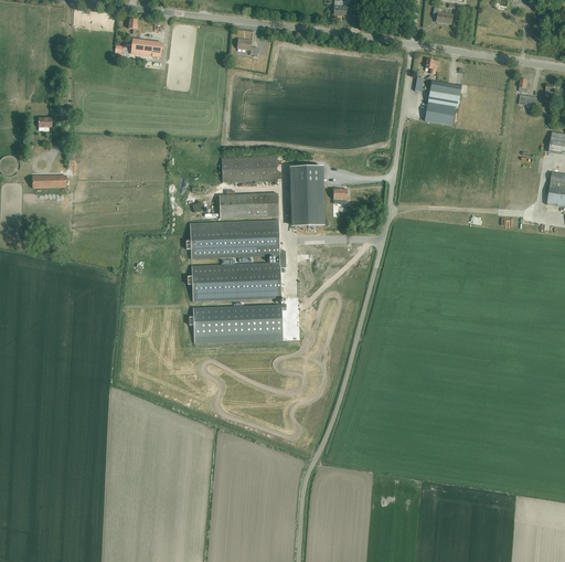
[(334,3),(333,13),(342,13),(342,12),(350,12),(350,7),(354,7),(354,0),(350,0),(350,3),(334,3)]
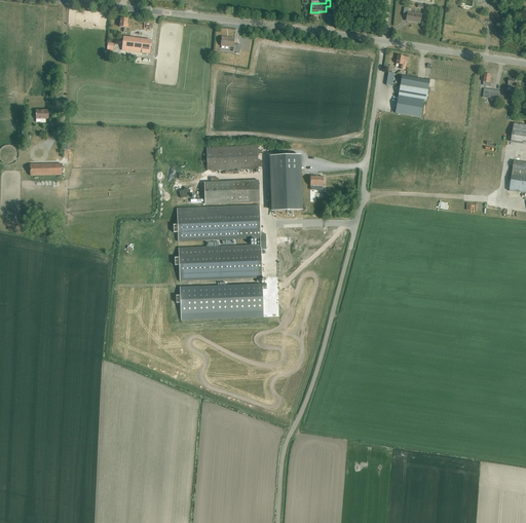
[(421,12),(419,11),(408,9),(409,6),(404,5),(403,12),(407,13),(406,17),(420,20),(421,12)]
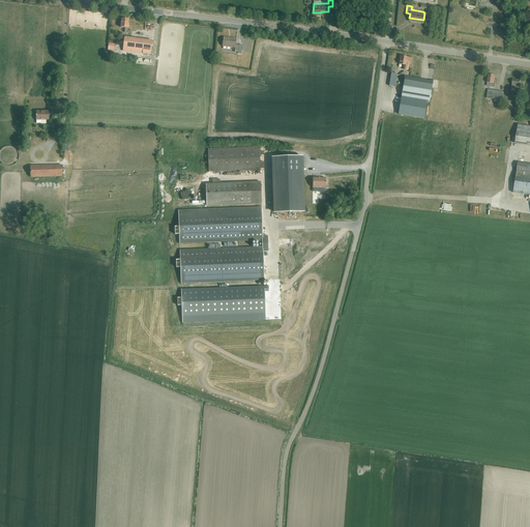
[(128,21),(128,17),(121,16),(121,21),(120,21),(119,24),(120,24),(120,25),(125,25),(124,29),(128,30),(128,26),(133,26),(133,21),(128,21)]
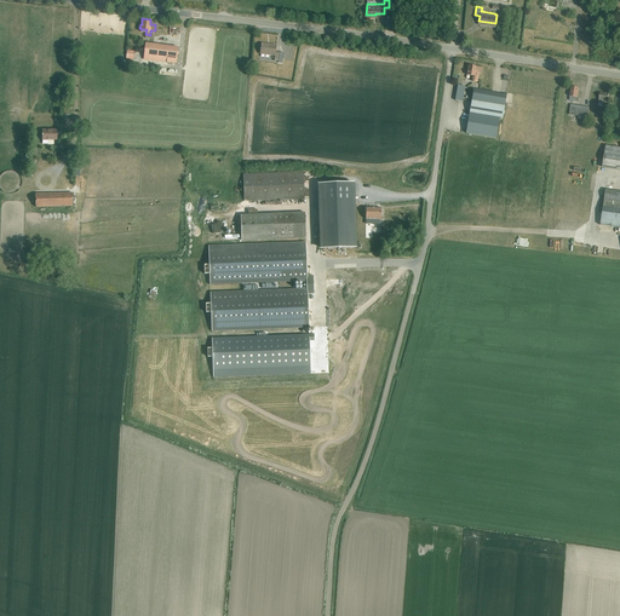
[(145,40),(143,57),(176,61),(178,44),(145,40)]
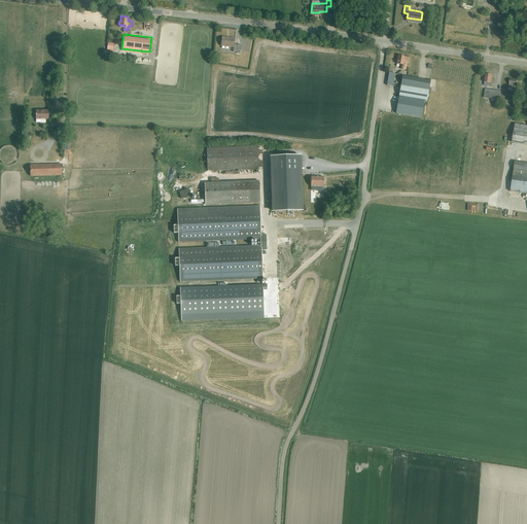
[(222,34),(221,42),(234,44),(233,49),(237,49),(237,50),(240,51),(241,47),(237,46),(238,42),(234,42),(235,35),(222,34)]
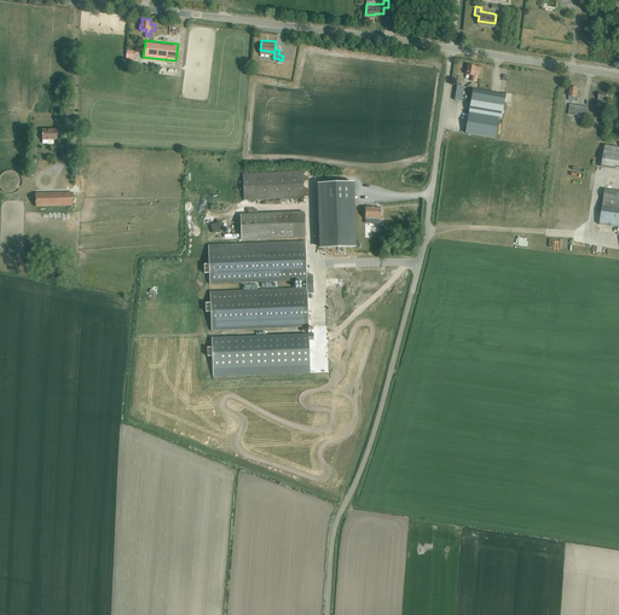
[(468,62),(467,69),(466,71),(472,73),(472,77),(476,79),(478,69),(480,70),(481,64),(468,62)]
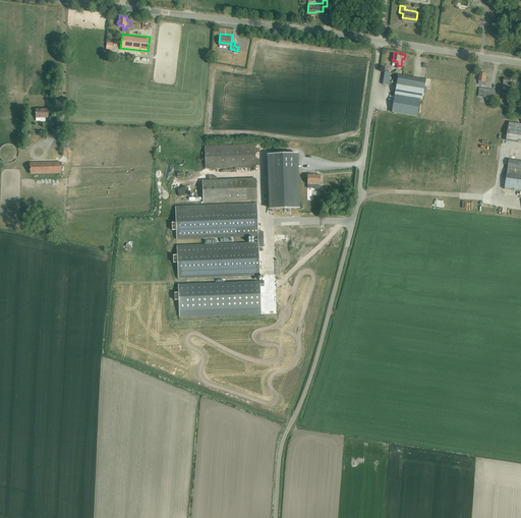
[(486,71),(480,70),(478,78),(479,78),(478,81),(482,82),(481,82),(486,83),(486,79),(485,79),(486,71)]
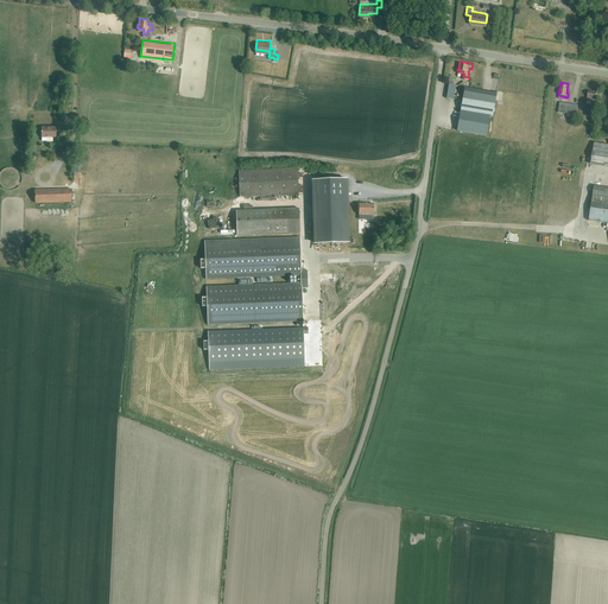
[(493,113),(494,101),(496,90),(464,84),(457,127),(487,133),(489,113),(493,113)]
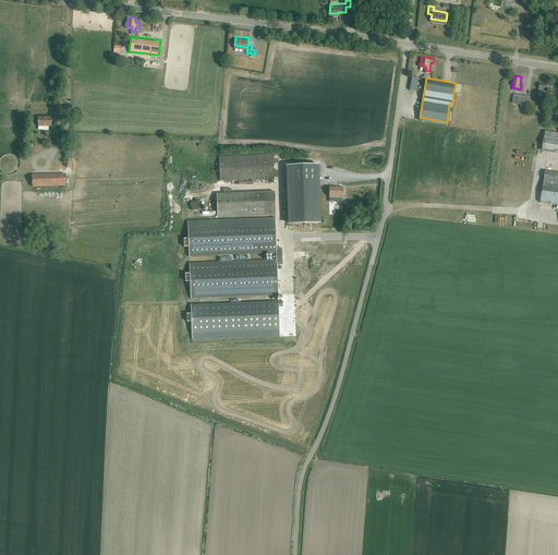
[(530,94),(513,92),(512,100),(521,101),(529,103),(530,94)]
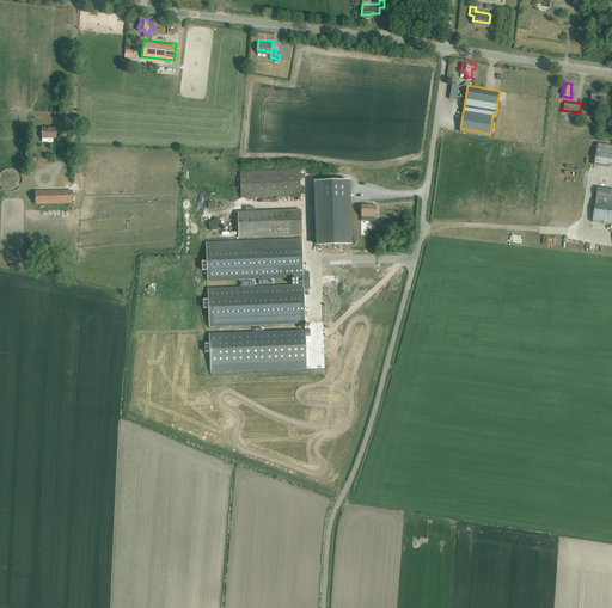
[(42,124),(42,135),(56,135),(56,124),(42,124)]
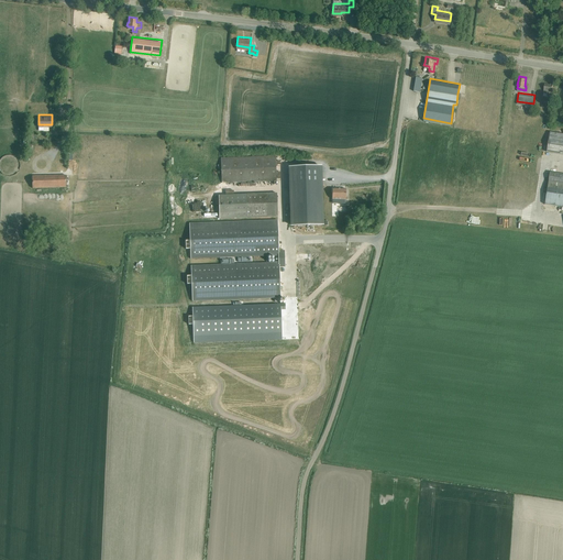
[(562,131),(550,130),(548,146),(562,149),(562,131)]
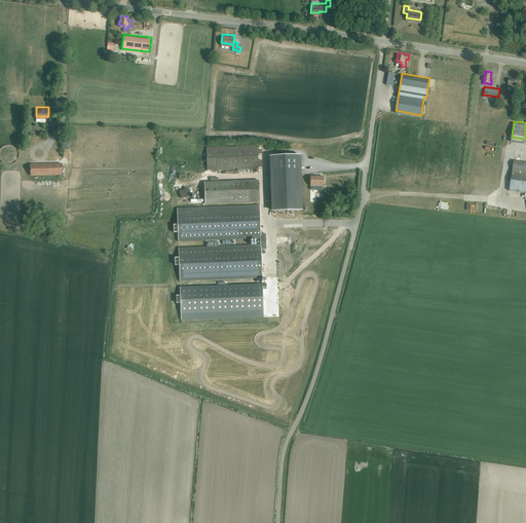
[(258,143),(207,145),(207,167),(258,166),(258,164),(262,164),(262,158),(258,158),(258,143)]
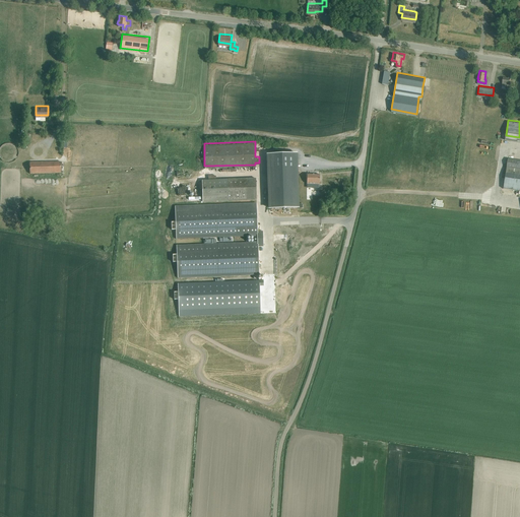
[(297,150),(273,151),(274,206),(298,205),(297,150)]
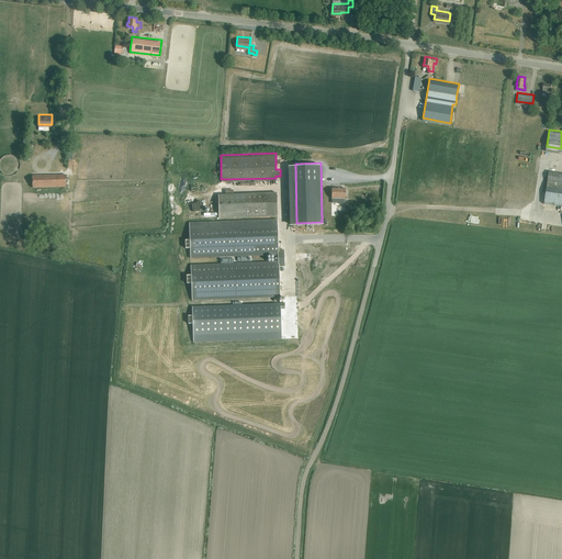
[(561,171),(549,169),(546,190),(544,201),(561,203),(561,171)]
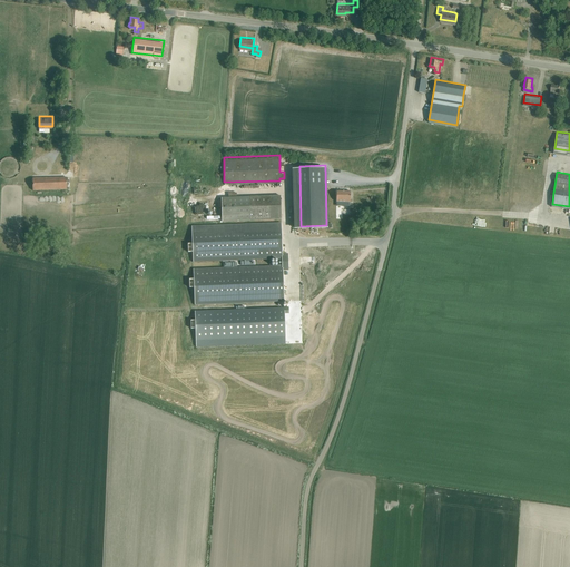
[(32,175),(32,187),(67,186),(67,175),(32,175)]
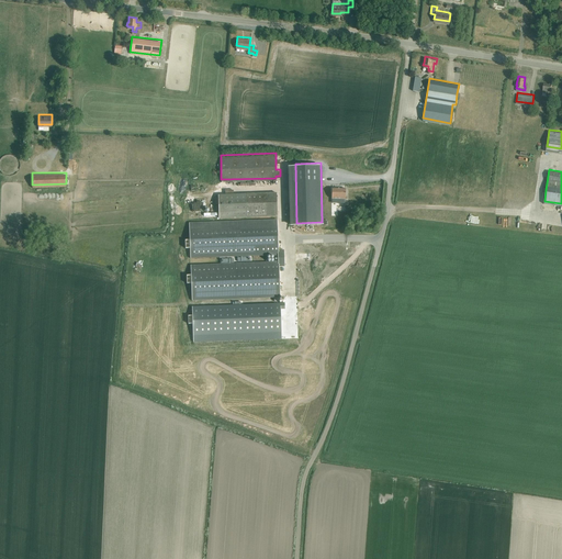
[(332,186),(332,196),(345,197),(345,186),(332,186)]
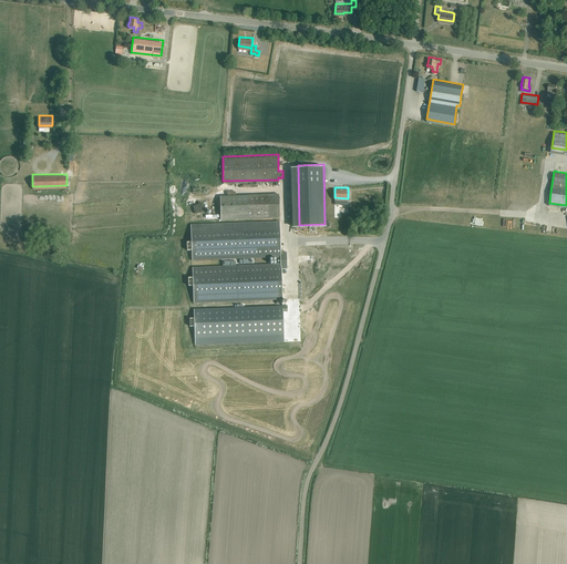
[(222,217),(248,216),(279,215),(279,192),(220,194),(222,217)]
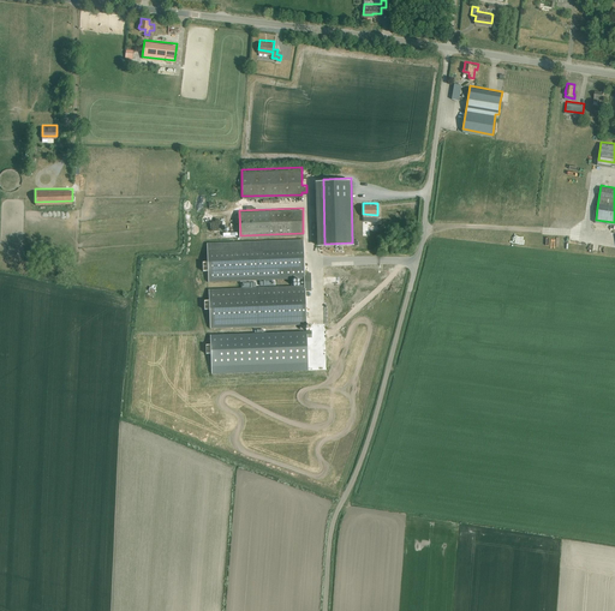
[(238,239),(207,240),(208,279),(304,275),(304,280),(311,279),(310,270),(304,270),(303,237),(238,239)]
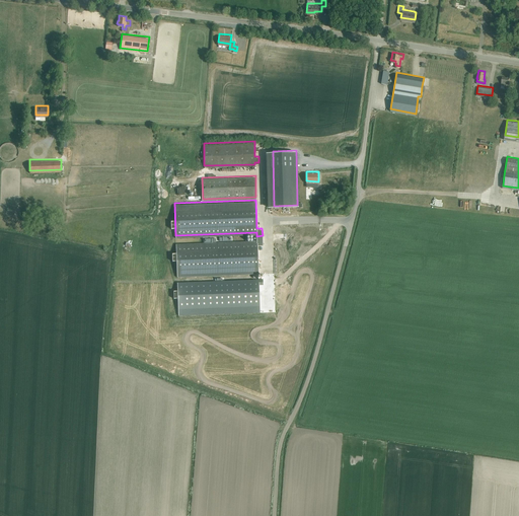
[(257,239),(176,242),(177,275),(258,272),(257,243),(263,243),(263,235),(256,236),(257,239)]
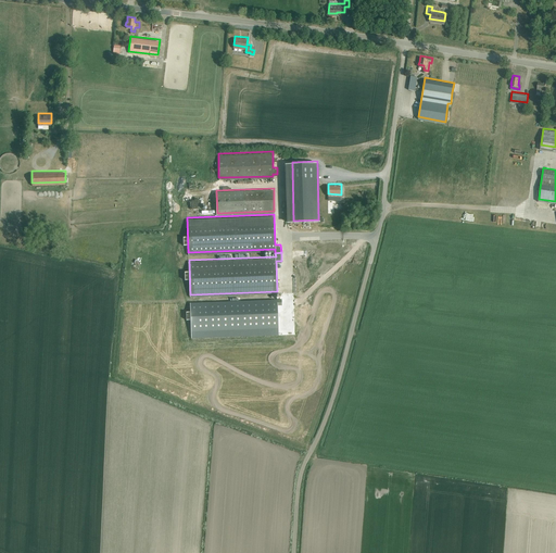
[(281,298),(190,301),(191,336),(277,332),(276,303),(281,303),(281,298)]
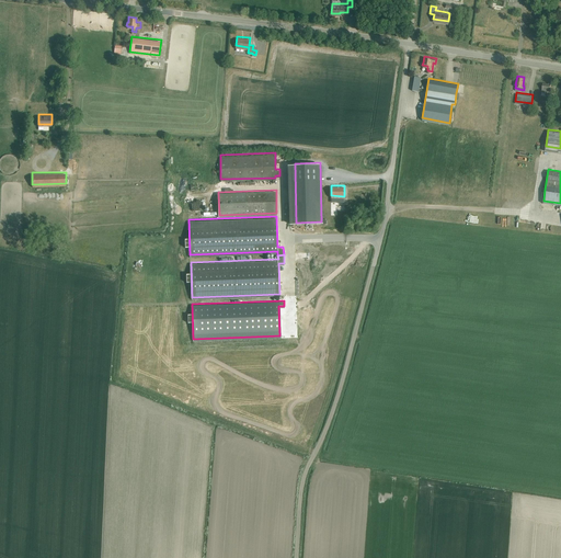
All buildings are outlined.
